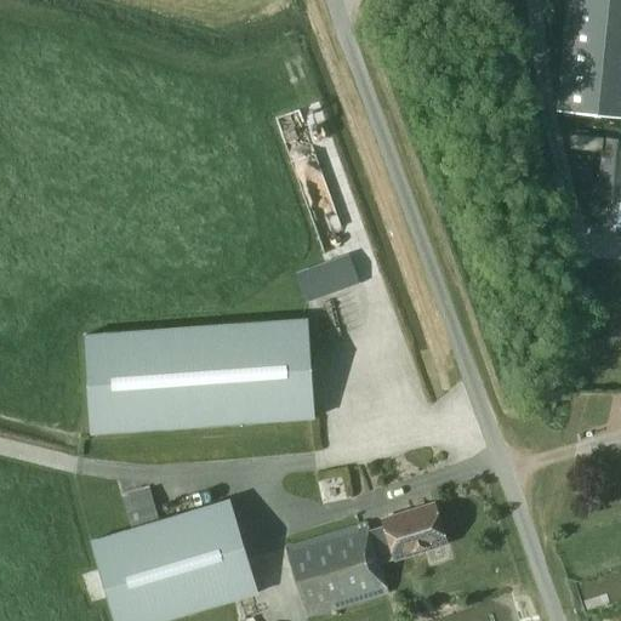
[(620,119),(620,0),(565,0),(554,114),(620,119)]
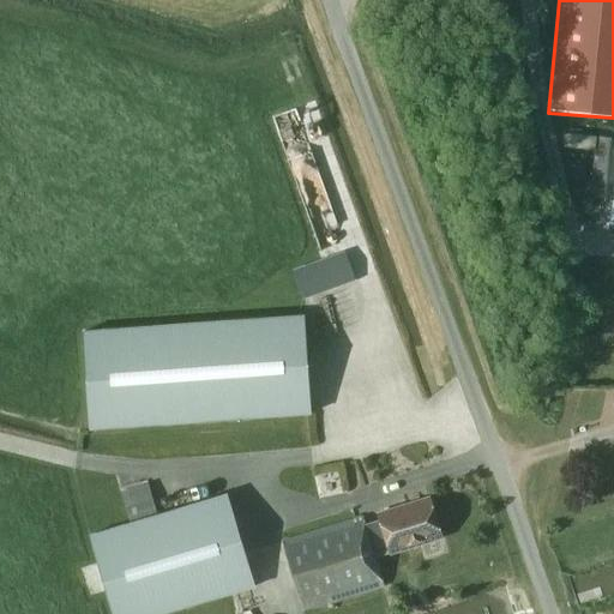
[(613,138),(595,137),(590,186),(589,194),(613,197),(613,138)]
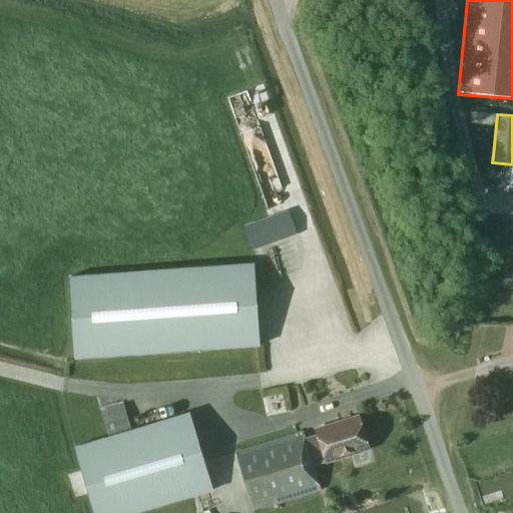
[(289,210),(246,225),(254,249),(276,241),(272,231),(293,223),(289,210)]
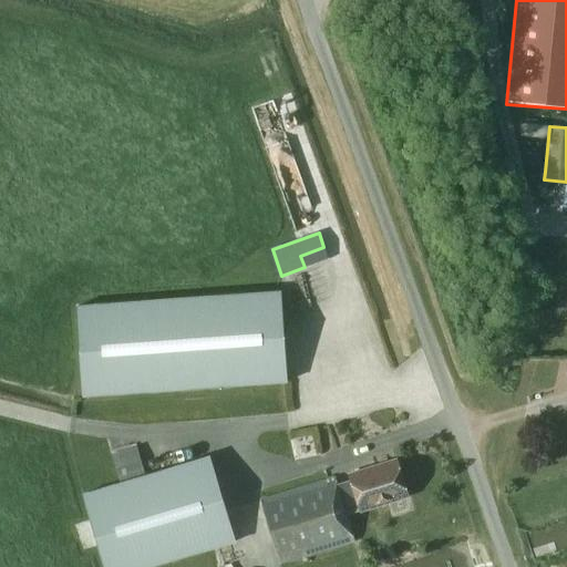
[(76,306),(83,397),(287,382),(280,290),(76,306)]
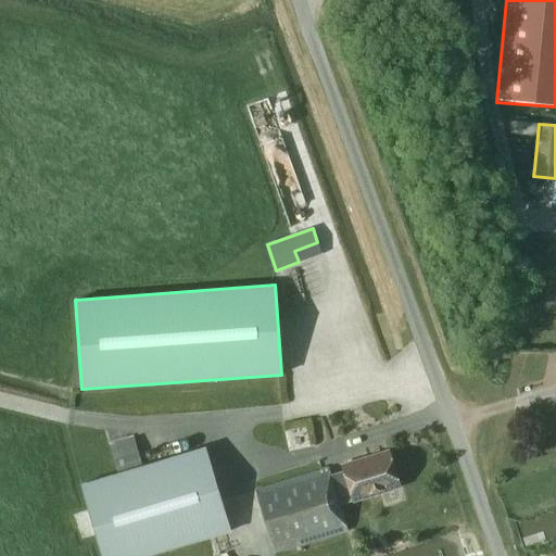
[(134,438),(110,445),(118,472),(135,468),(142,465),(140,456),(134,438)]
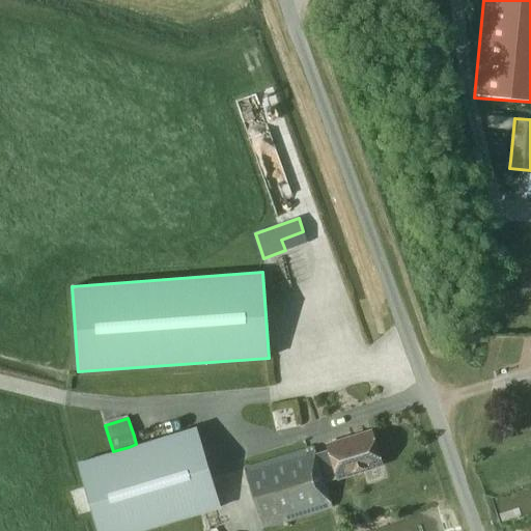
[(140,530),(220,507),(196,427),(78,463),(98,530),(140,530)]
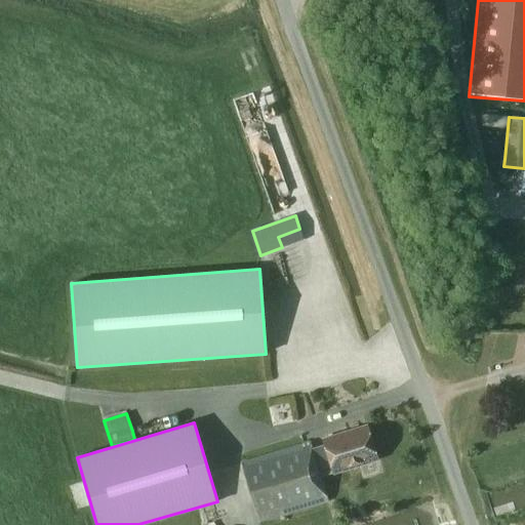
[(240,463),(258,523),(328,500),(316,461),(328,457),(333,473),(359,465),(358,462),(376,456),(368,429),(349,435),(349,432),(323,440),(325,447),(313,451),(311,442),(240,463)]
